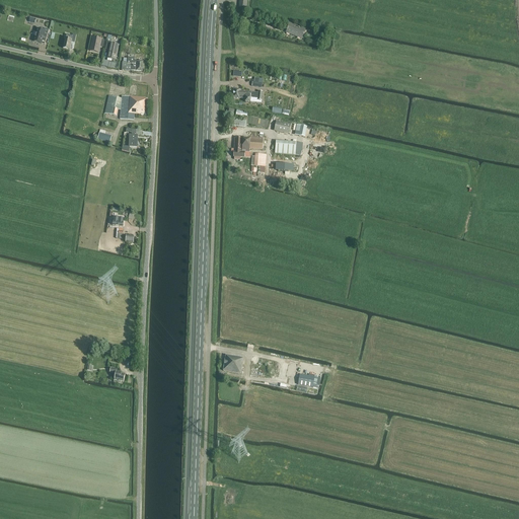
[(247,9),(247,0),(239,0),(238,8),(247,9)]
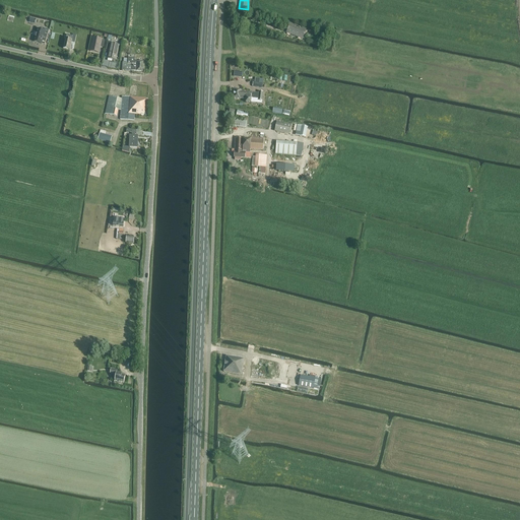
[(303,40),(307,29),(289,23),(286,33),(303,40)]
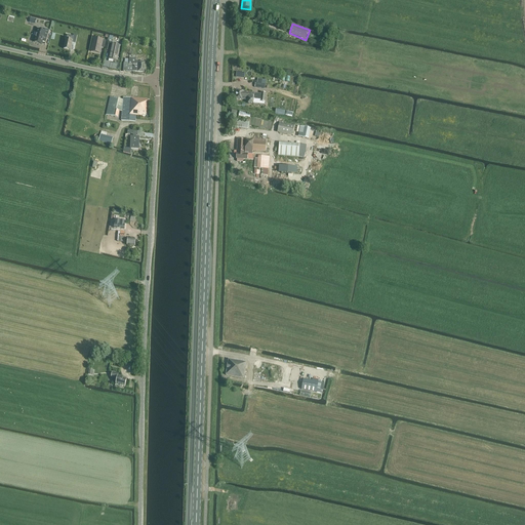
[(44,31),(38,30),(35,42),(45,45),(49,30),(45,29),(44,31)]
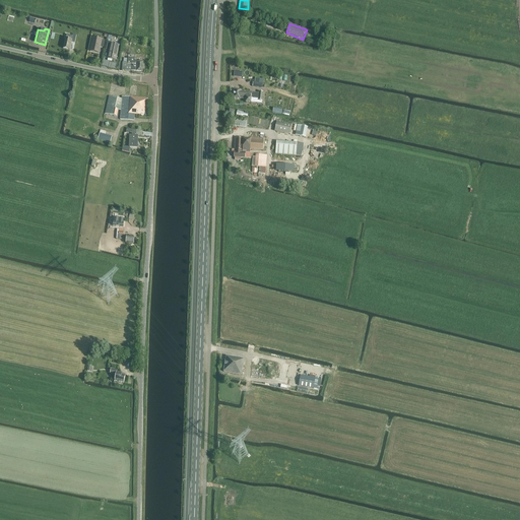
[(76,35),(73,35),(72,36),(66,35),(65,39),(63,49),(69,50),(71,43),(74,44),(76,35)]
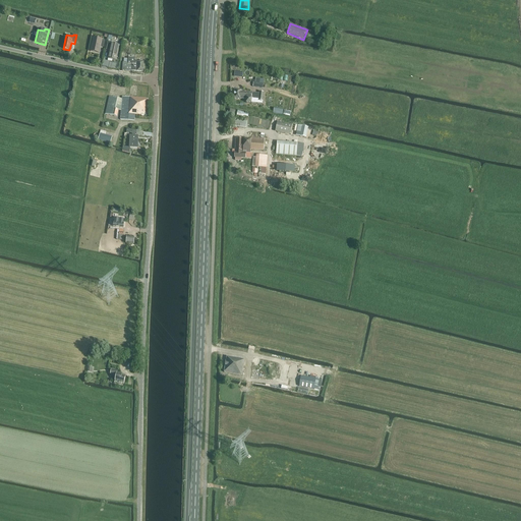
[(102,40),(93,38),(90,51),(99,53),(100,47),(104,47),(105,41),(102,40)]
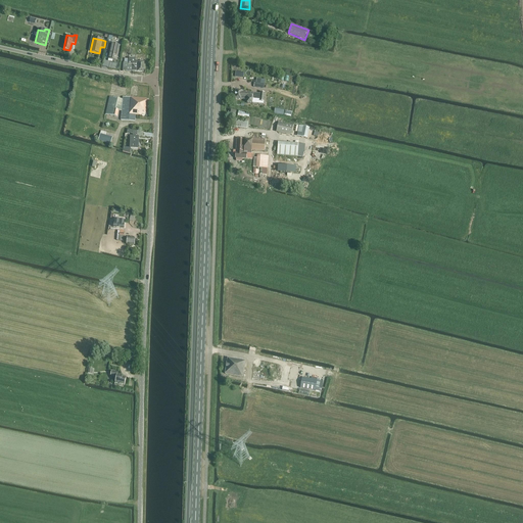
[(116,60),(120,46),(111,44),(111,42),(108,41),(106,50),(109,51),(108,59),(116,60)]
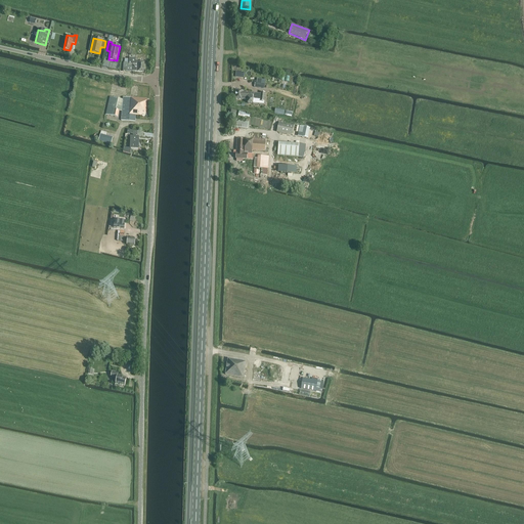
[(124,63),(124,71),(143,72),(144,62),(143,62),(143,61),(140,61),(140,62),(135,62),(135,58),(129,58),(129,59),(125,58),(125,63),(124,63)]
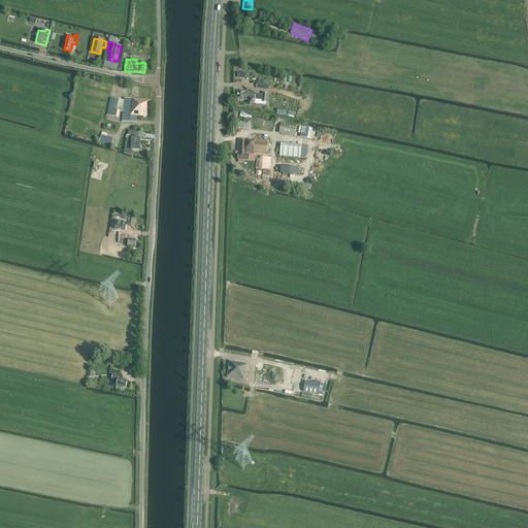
[(266,90),(267,85),(266,85),(266,79),(259,79),(258,84),(257,84),(257,88),(266,90)]
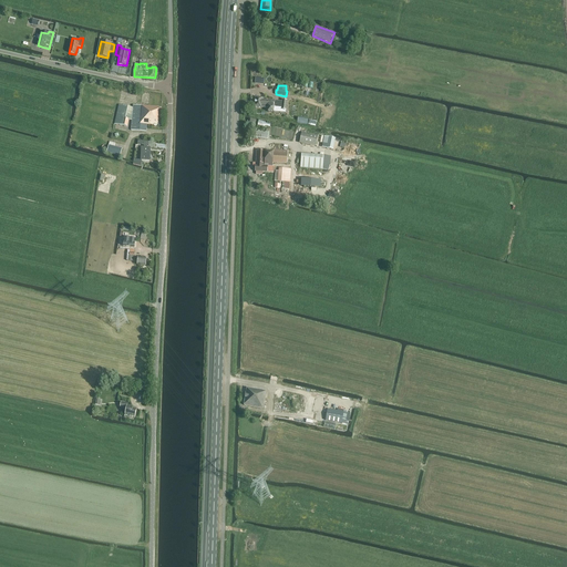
[(263,99),(256,98),(255,107),(261,109),(261,106),(268,106),(268,112),(274,113),(274,109),(281,110),(281,111),(286,111),(287,101),(281,101),(281,102),(263,100),(263,99)]
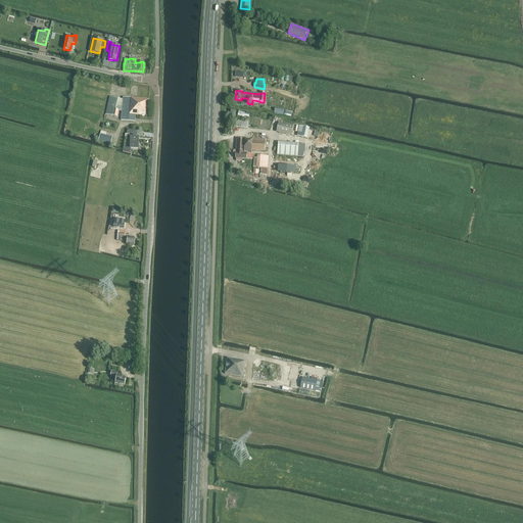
[(135,122),(136,115),(147,116),(148,104),(148,100),(131,98),(122,97),(122,100),(109,97),(105,114),(117,117),(119,111),(122,111),(121,121),(135,122)]
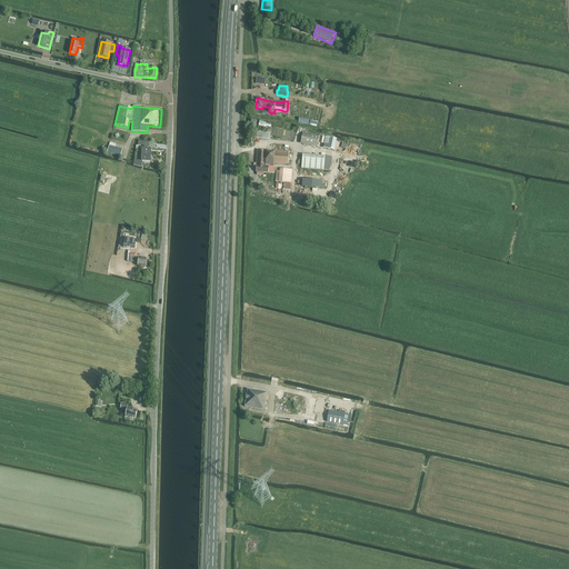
[(317,146),(319,136),(302,132),(300,142),(317,146)]
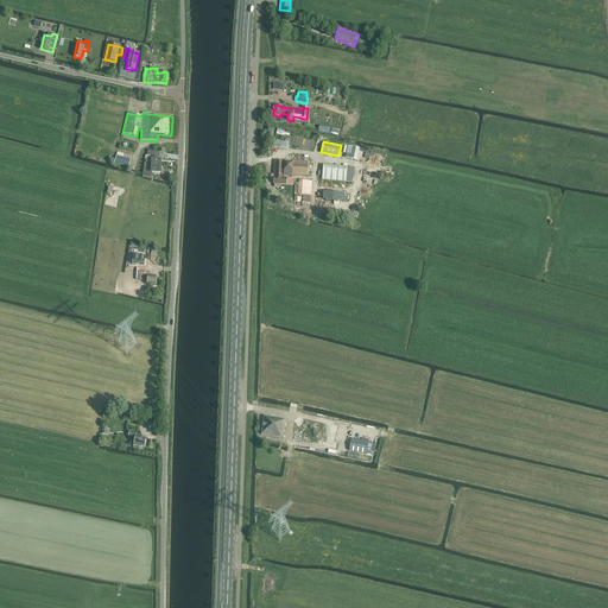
[(348,147),(347,154),(352,156),(350,159),(358,160),(360,149),(348,147)]
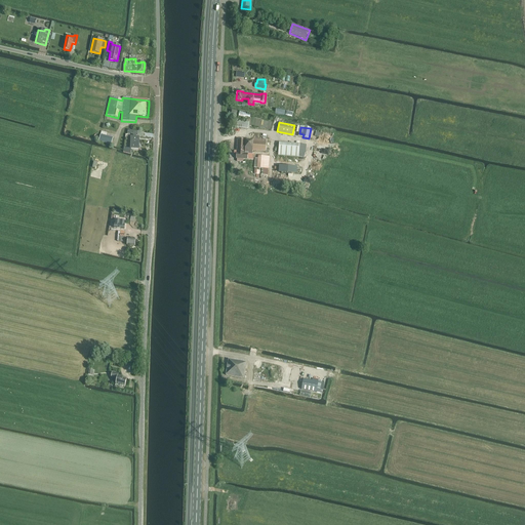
[(107,133),(102,131),(101,134),(99,140),(112,145),(114,137),(106,135),(107,133)]
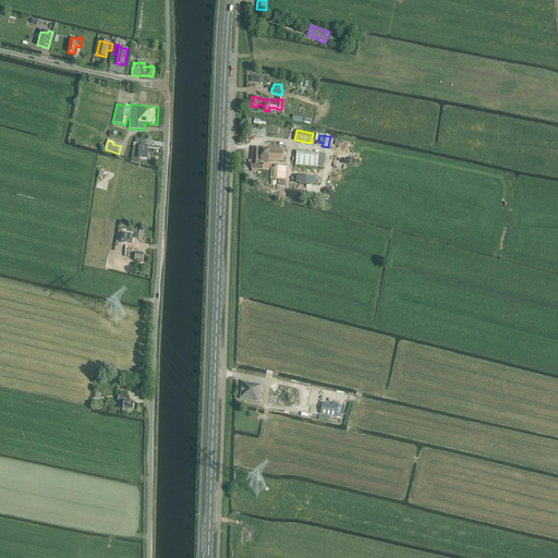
[(147,158),(147,146),(147,140),(137,140),(137,143),(141,143),(141,145),(138,145),(138,158),(147,158)]
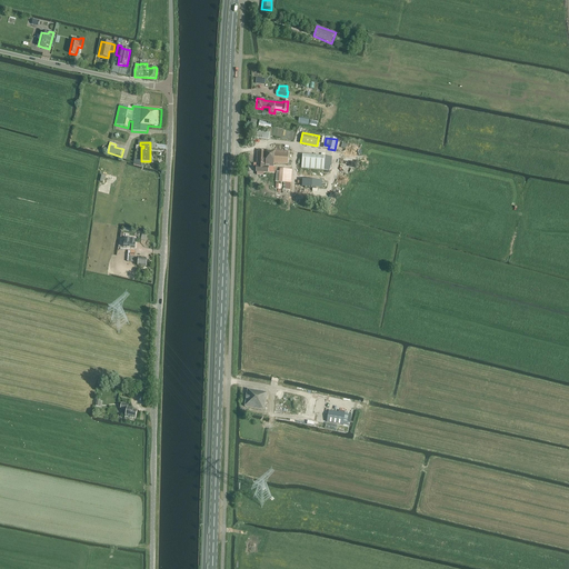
[(256,172),(257,172),(257,175),(263,176),(263,172),(269,172),(275,173),(275,168),(273,167),(273,163),(287,163),(288,165),(289,153),(289,151),(275,150),(275,153),(266,152),(258,151),(257,167),(256,172)]
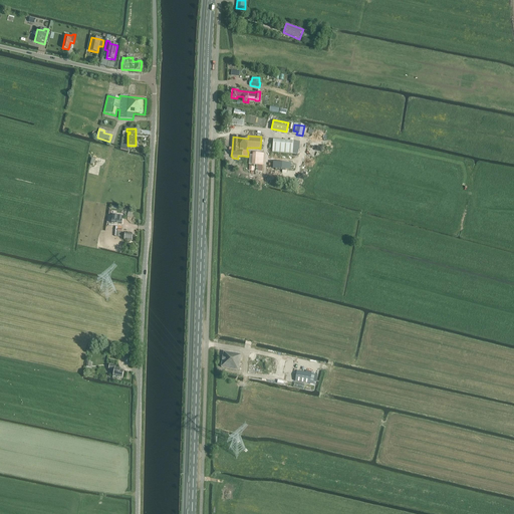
[(273,141),(272,153),(299,154),(299,151),(300,151),(300,142),(273,141)]
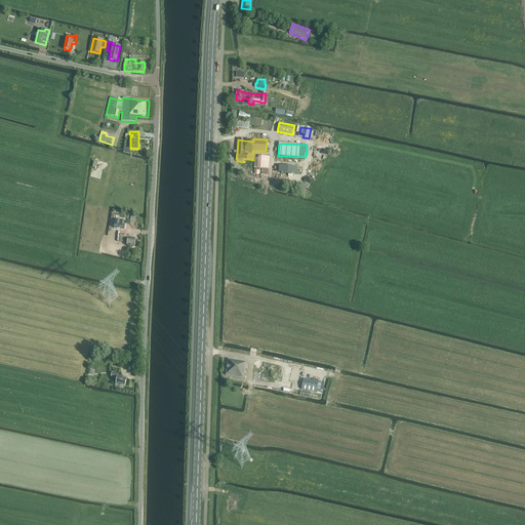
[(255,158),(254,168),(264,169),(264,175),(269,175),(269,169),(270,157),(258,156),(258,159),(256,158),(255,158)]
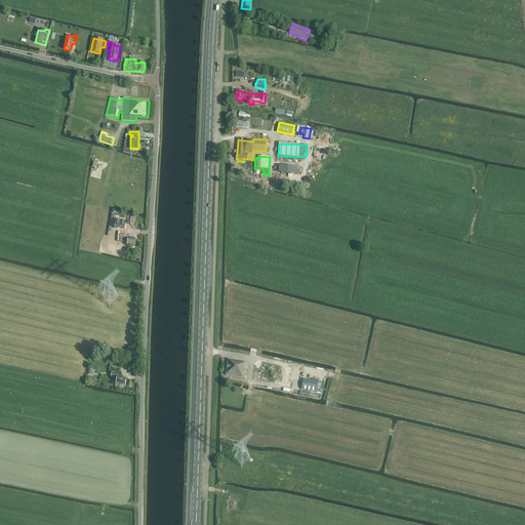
[(113,230),(123,231),(124,227),(123,227),(124,224),(115,221),(115,226),(114,226),(113,230)]
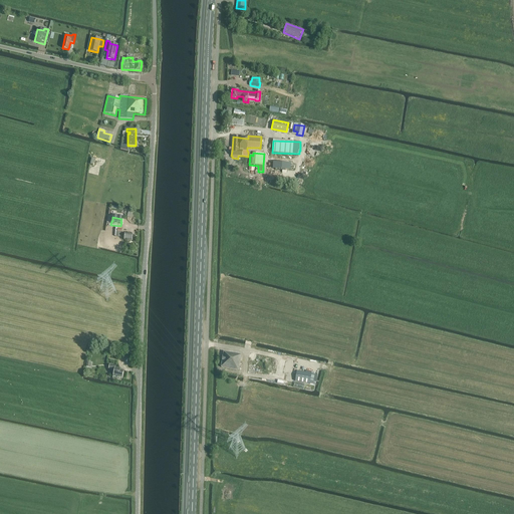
[(238,370),(241,354),(224,351),(221,367),(238,370)]
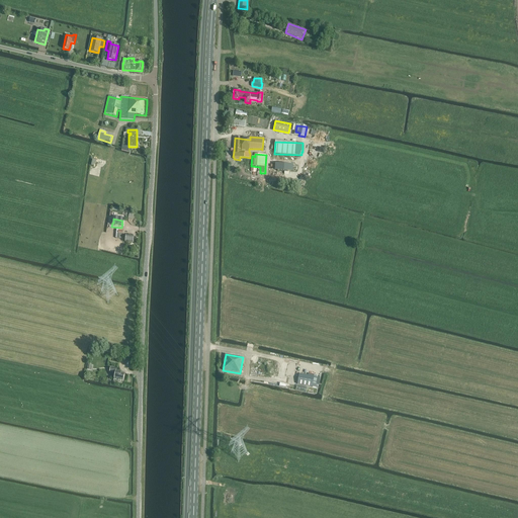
[(258,368),(259,357),(253,356),(251,367),(258,368)]
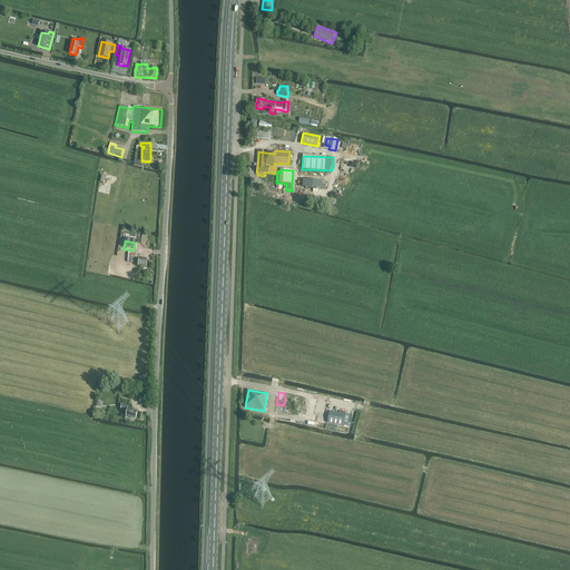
[(133,419),(136,420),(137,412),(133,411),(134,410),(128,409),(128,406),(121,405),(120,410),(127,411),(125,420),(133,421),(133,419)]
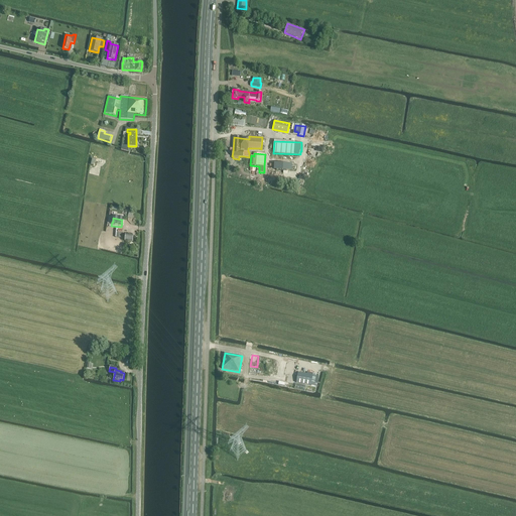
[(298,373),(296,383),(311,385),(312,375),(298,373)]
